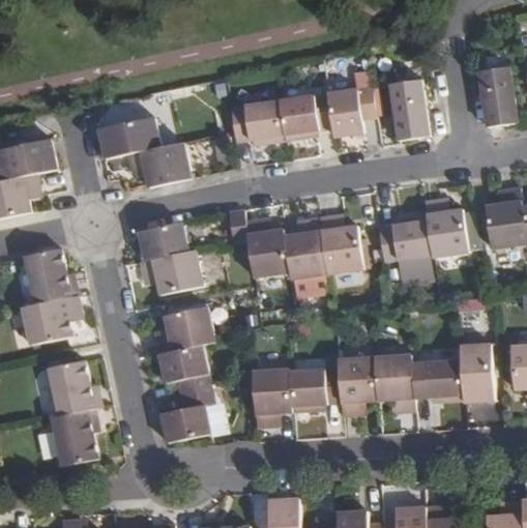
[(477,71),(480,89),(486,124),(501,122),(515,120),(507,67),(477,71)]
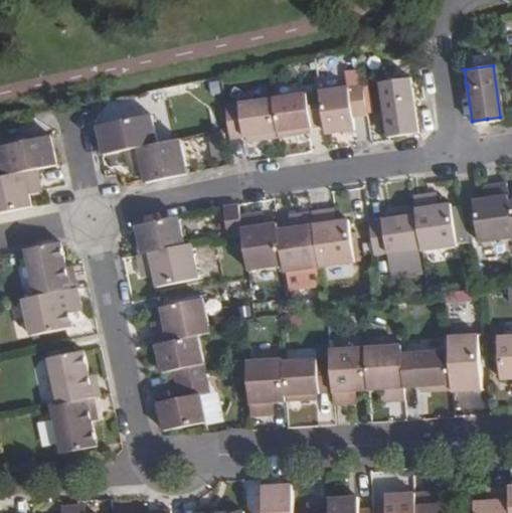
[(332,72),(334,88),(360,83),(358,68),(332,72)]
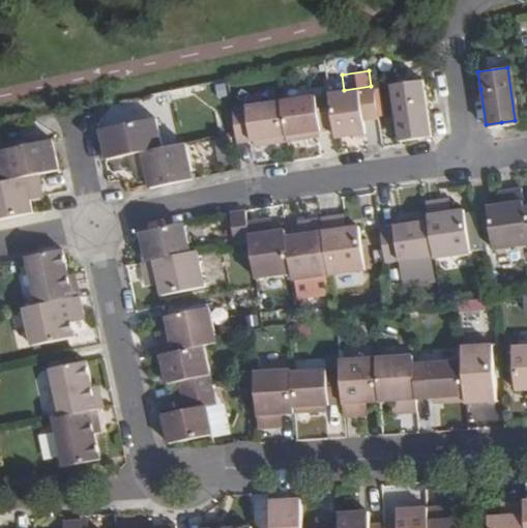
[(428,134),(422,98),(419,79),(388,84),(397,139),(412,136),(428,134)]
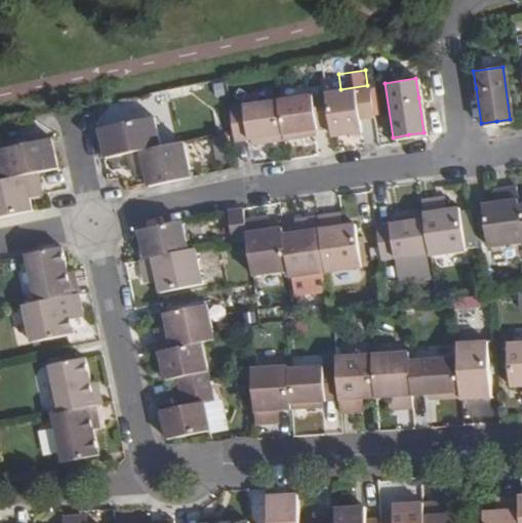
[(371,116),(367,85),(340,89),(323,91),(328,125),(330,135),(357,130),(356,119),(371,116)]
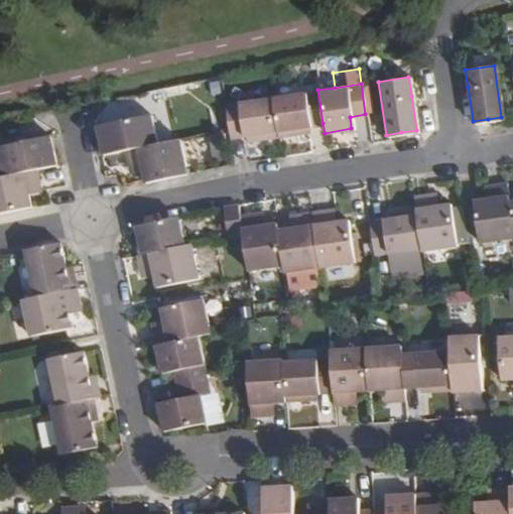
[(323,123),(317,90),(270,97),(276,136),(297,132),(296,127),(305,126),(323,123)]
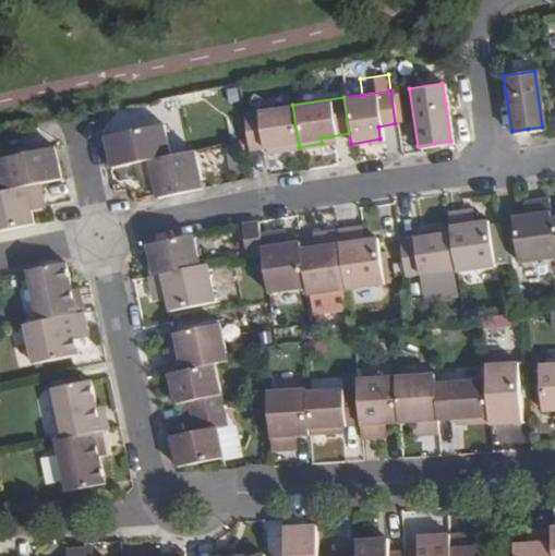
[(292,105),(242,112),(245,137),(248,149),(265,146),(274,144),(274,150),(299,147),(292,105)]
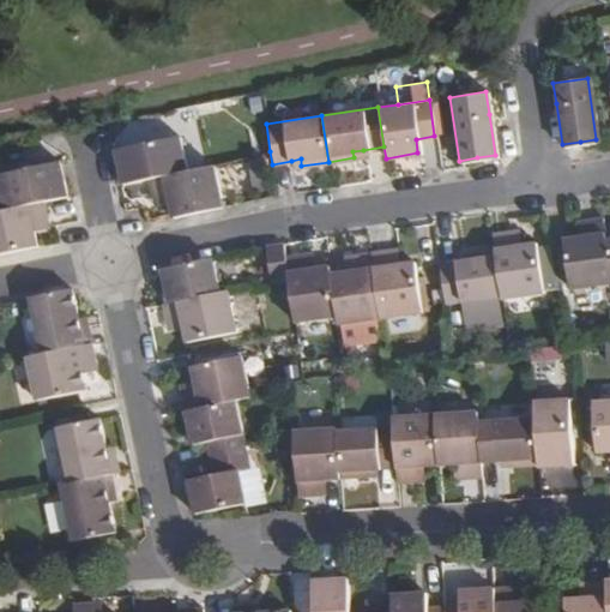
[(113,147),(121,183),(146,177),(182,169),(175,135),(113,147)]
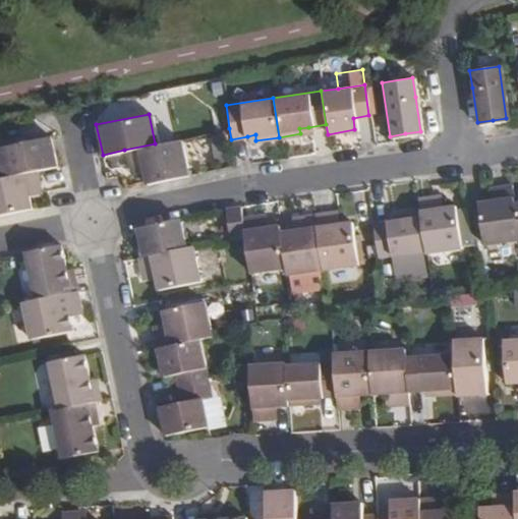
[(35,169),(54,165),(48,134),(0,143),(0,172),(1,177),(35,169)]
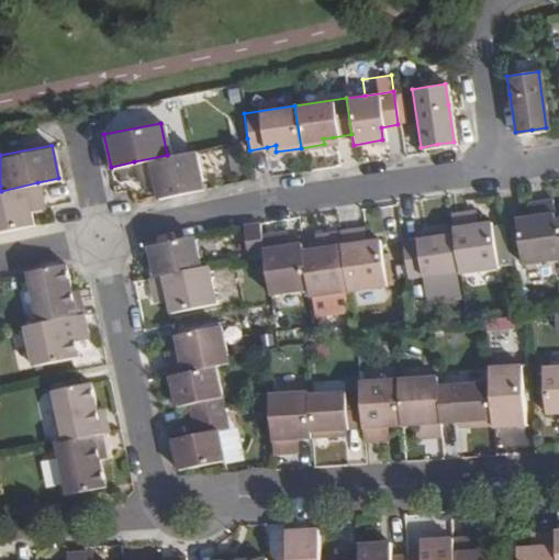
[(241,147),(225,149),(231,179),(245,177),(241,147)]
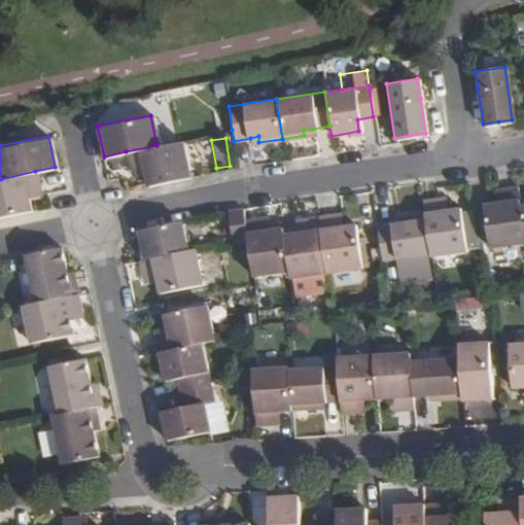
[(143,173),(146,185),(188,176),(181,140),(156,145),(126,151),(129,168),(142,165),(143,173)]
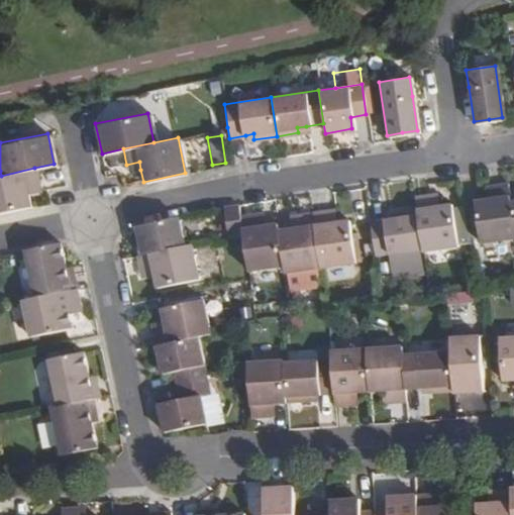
[(126,165),(128,173),(140,170),(139,162),(126,165)]
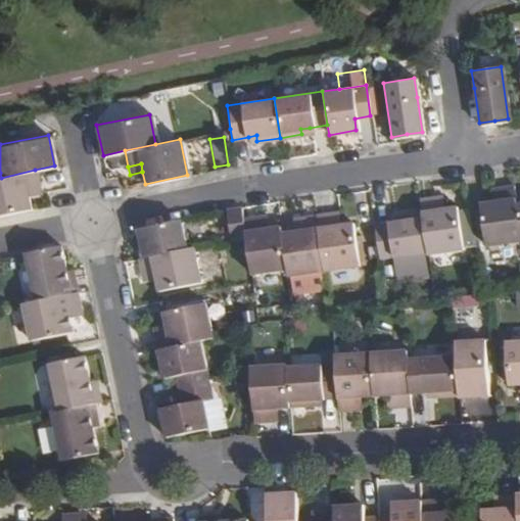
[(0,212),(30,207),(27,195),(26,187),(39,184),(35,170),(1,178),(0,178),(0,212)]
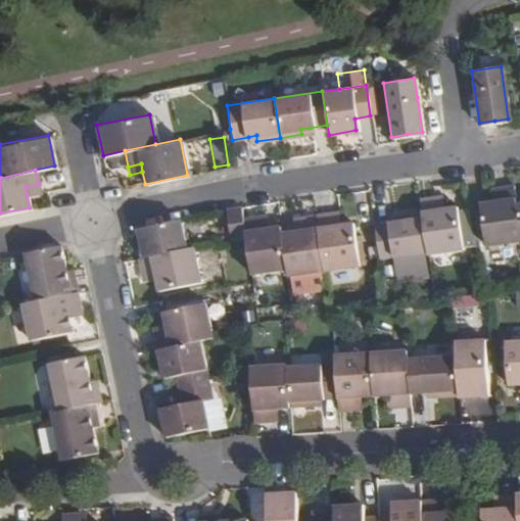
[(26,187),(27,195),(40,192),(39,184),(26,187)]
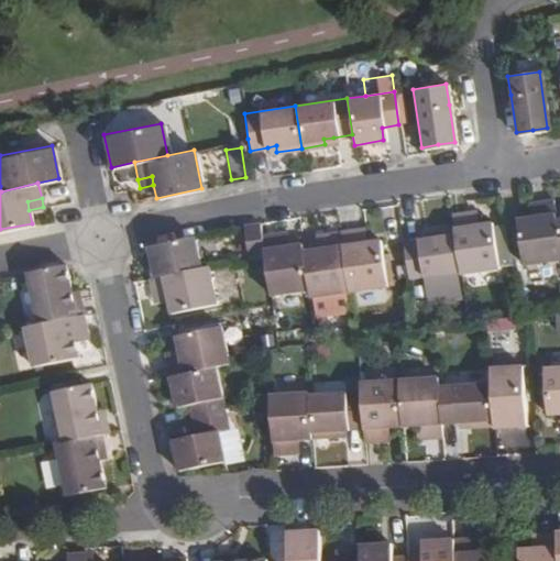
[(553,213),(552,199),(534,201),(535,216),(514,218),(520,263),(559,257),(559,254),(553,213)]
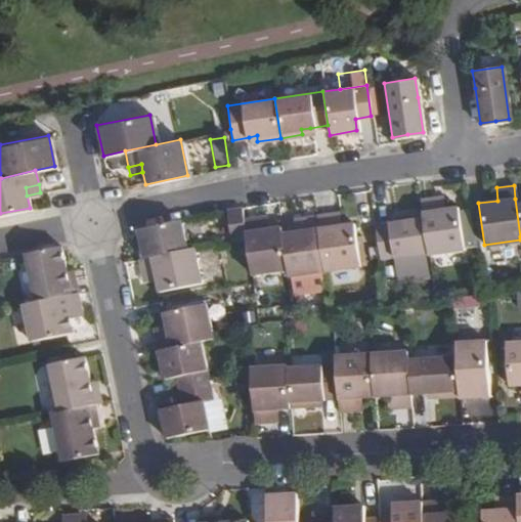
[(433,197),(419,199),(421,212),(426,251),(426,254),(462,249),(461,247),(456,209),(456,207),(435,210),(433,197)]
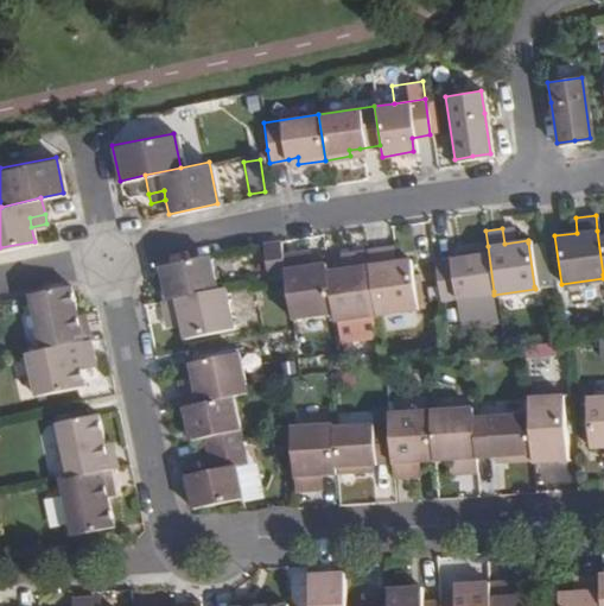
[(279,252),(278,240),(259,244),(264,278),(283,275),(279,252)]
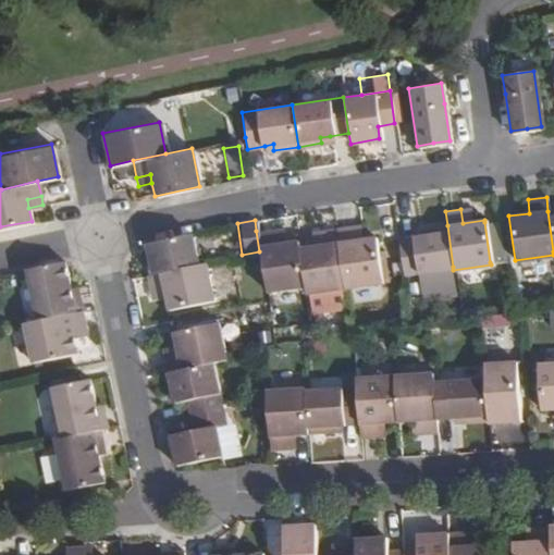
[(497,221),(484,222),(490,262),(503,259),(497,221)]
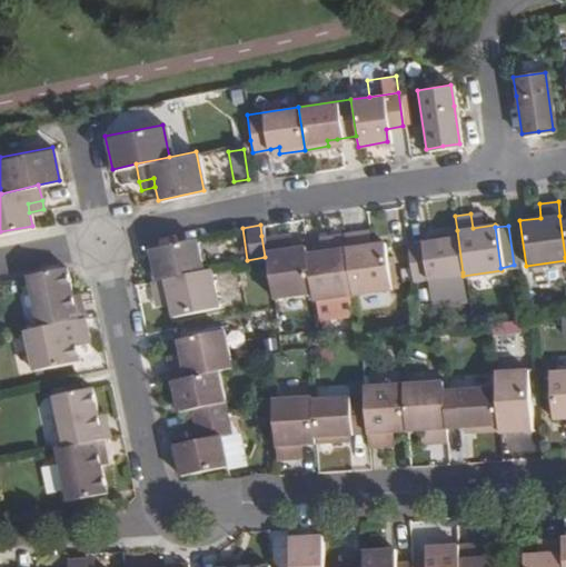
[(357,230),(359,244),(368,242),(367,229),(357,230)]
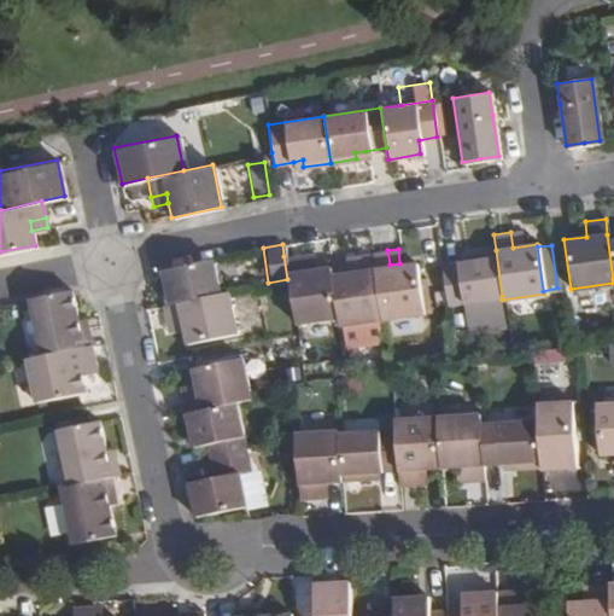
[(387,250),(370,253),(380,318),(420,314),(413,262),(399,263),(390,265),(387,250)]
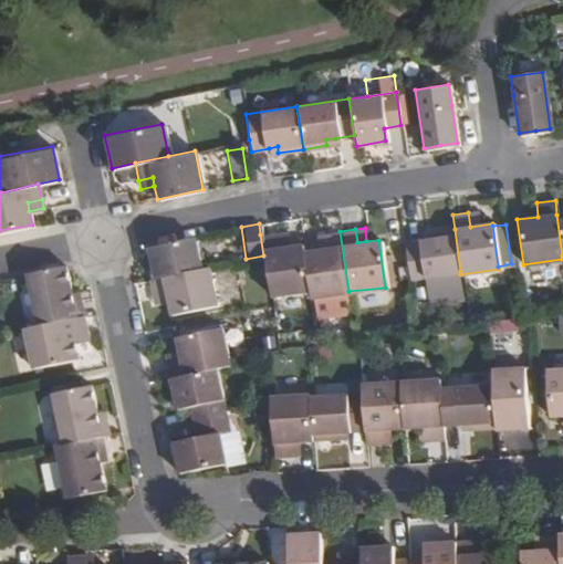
[(429,239),(403,243),(408,278),(425,275),(460,271),(455,229),(429,232),(429,239)]
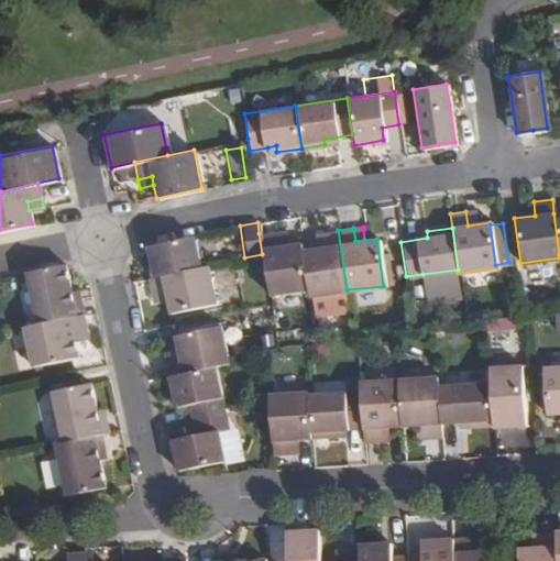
[(347,289),(338,230),(319,231),(321,246),(313,248),(300,249),(307,288),(307,295),(347,289)]
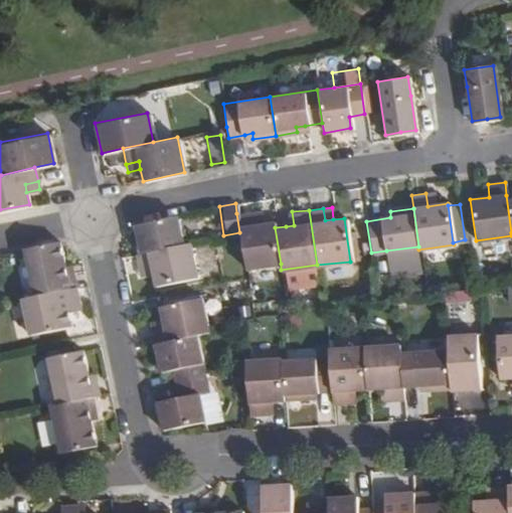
[(260,211),(251,212),(253,224),(262,223),(260,211)]
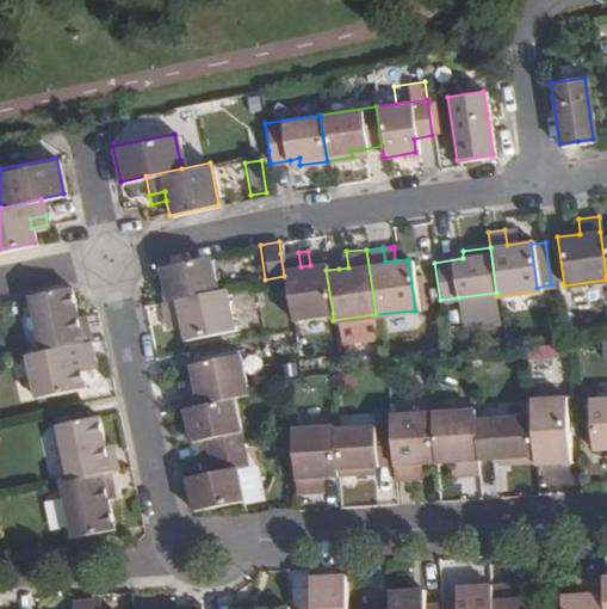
[(338,252),(339,269),(348,268),(346,251),(338,252)]
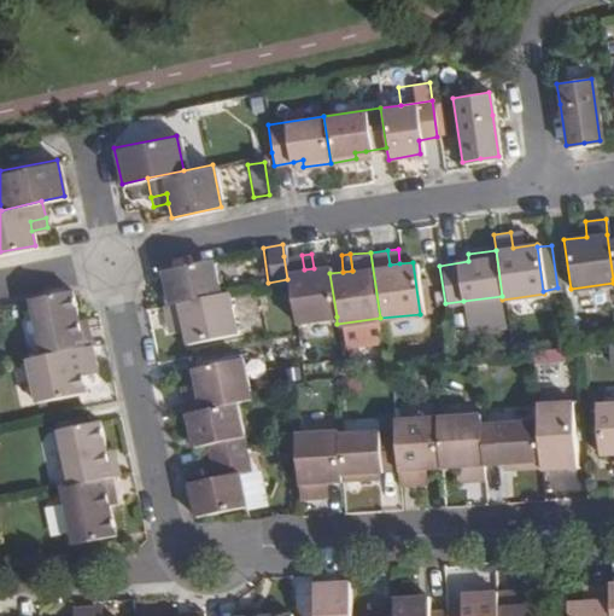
[(329,273),(329,266),(314,268),(304,269),(302,255),(284,256),(287,279),(293,321),(337,317),(329,273)]
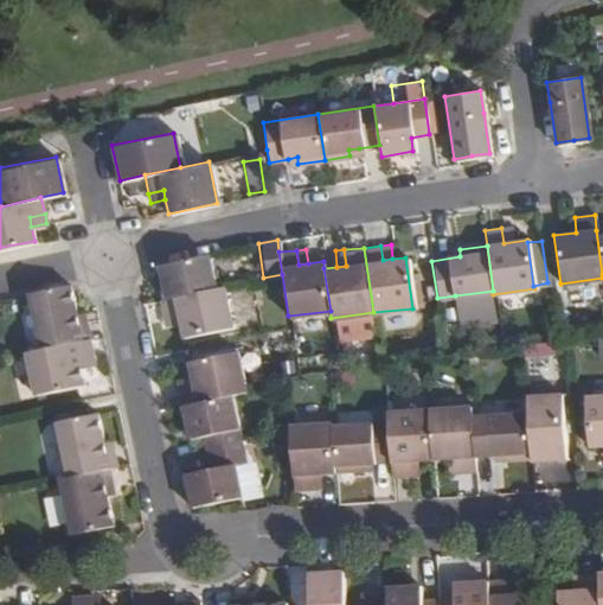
[(212,287),(206,254),(155,263),(162,298),(212,287)]
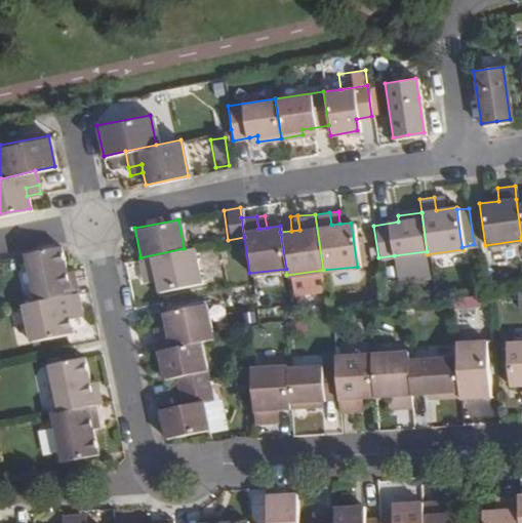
[(35,299),(76,291),(73,273),(66,274),(64,266),(59,245),(26,252),(35,299)]
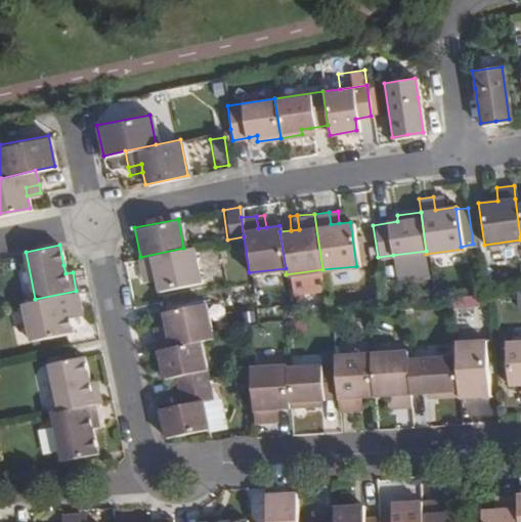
[(196,248),(201,276),(216,273),(211,245),(196,248)]
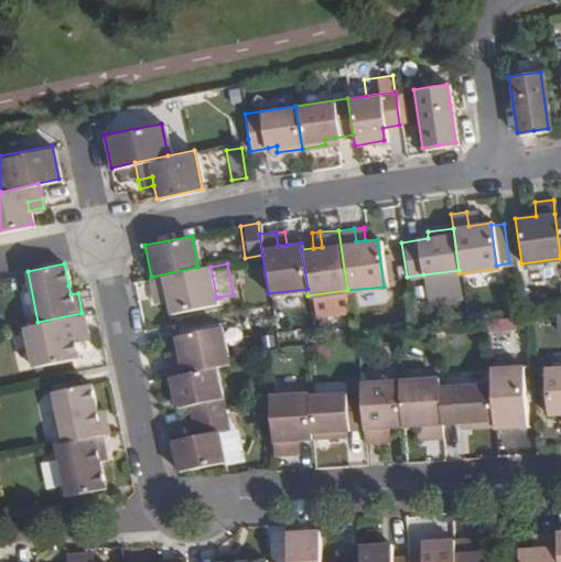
[(205,265),(197,267),(151,277),(146,278),(149,294),(163,291),(165,300),(168,312),(212,302),(205,265)]
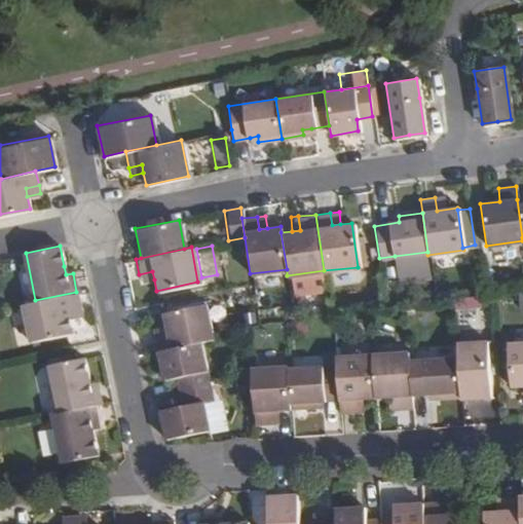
[(395,256),(398,276),(431,272),(427,255),(427,252),(395,256)]
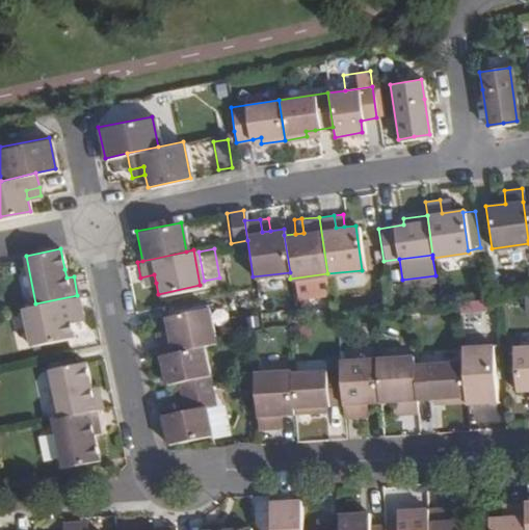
[(72,268),(64,269),(67,277),(74,276),(72,268)]
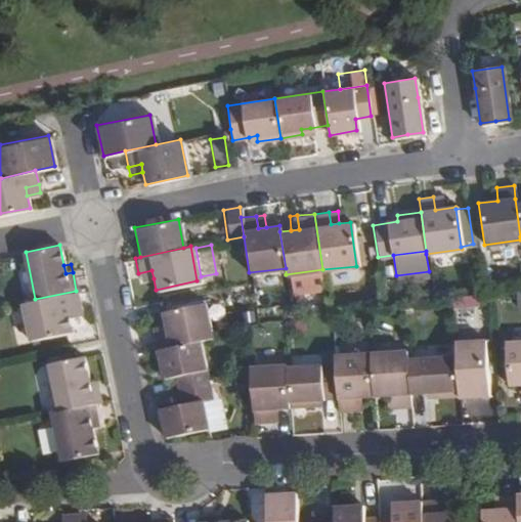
[(140,281),(154,278),(152,270),(138,273),(140,281)]
